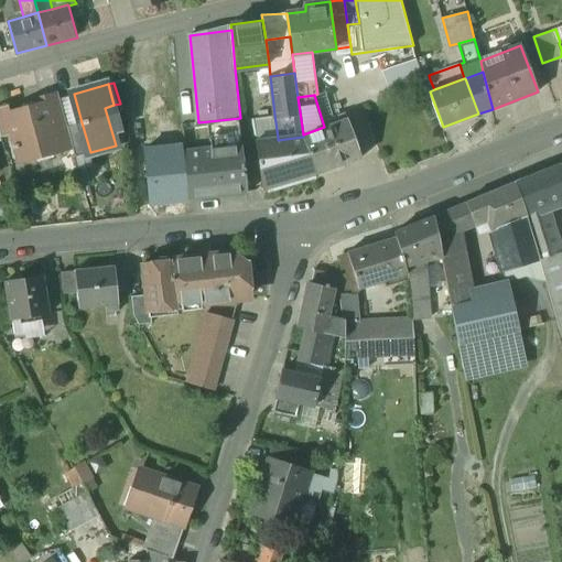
[(68,127),(61,98),(49,103),(56,132),(69,129),(68,127)]
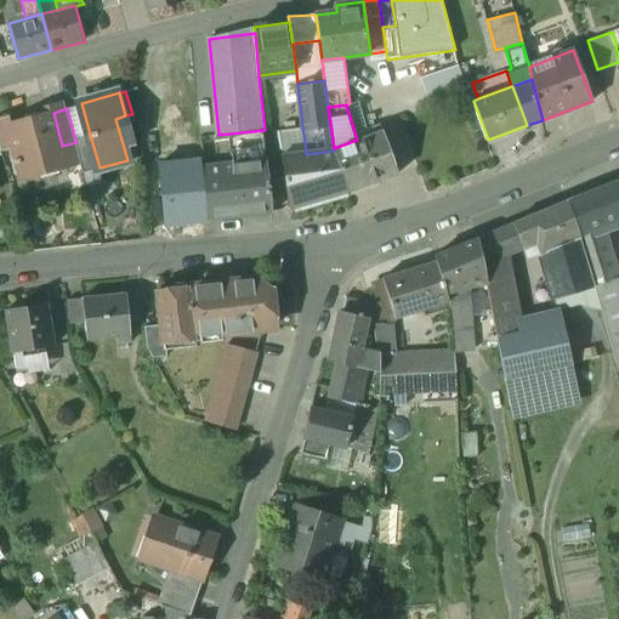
[(52,111),(11,121),(17,146),(26,177),(68,166),(62,146),(54,113),(52,111)]
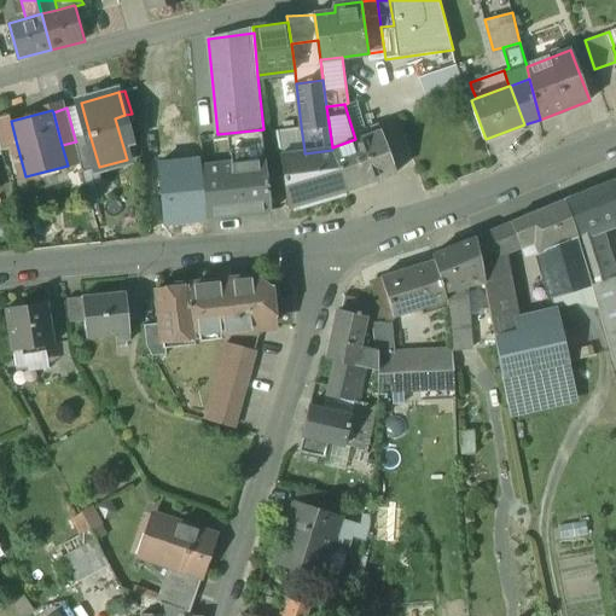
[(125,115),(115,118),(127,160),(132,158),(132,114),(125,115)]
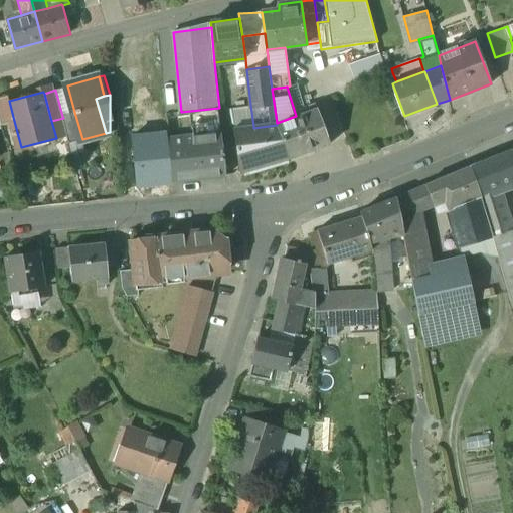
[(7,97),(0,98),(0,117),(2,125),(14,121),(9,101),(7,97)]
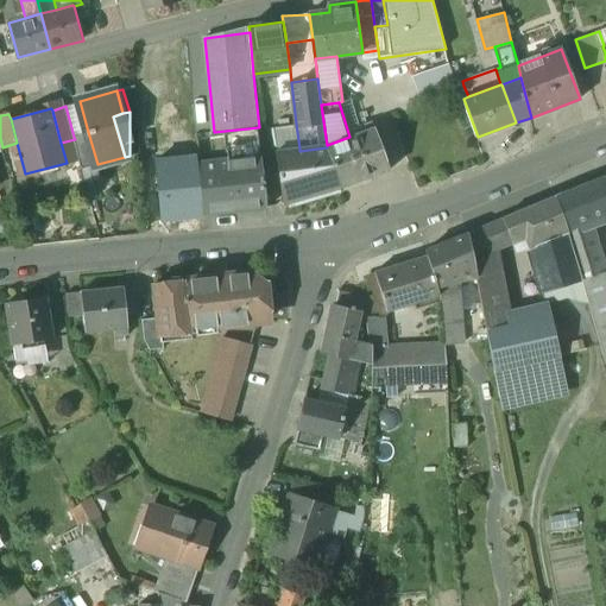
[(349,137),(327,145),(327,147),(328,147),(342,187),(391,169),(373,121),(355,128),(358,134),(349,137)]
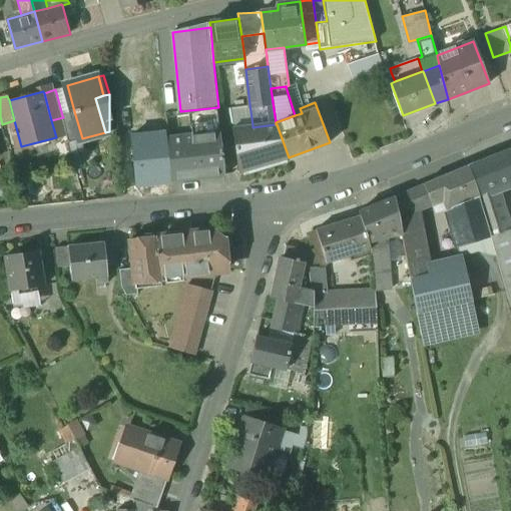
[(249,104),(230,107),(233,127),(252,125),(249,104)]
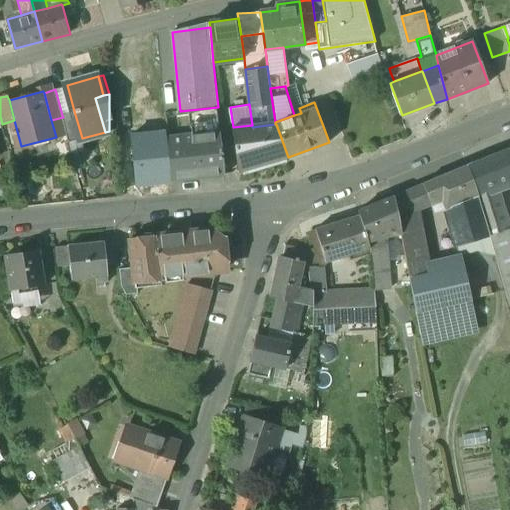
[(218,107),(180,111),(182,124),(170,125),(166,132),(172,180),(224,175),(218,107)]
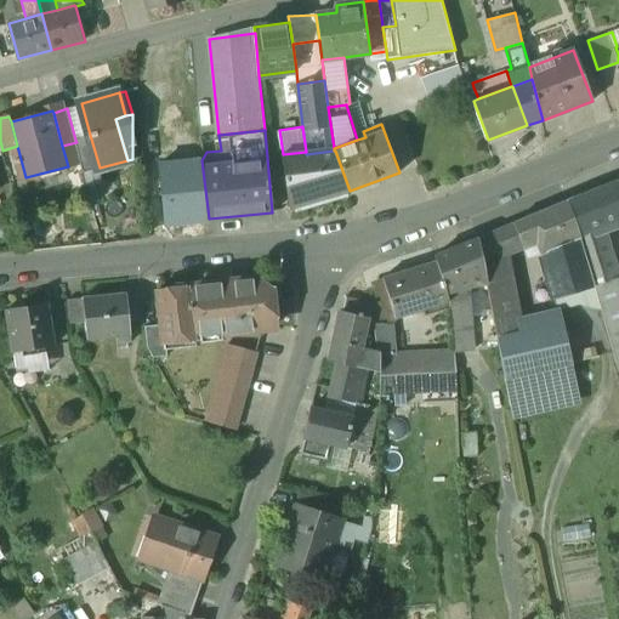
[(90,135),(75,140),(77,142),(81,162),(85,172),(100,168),(90,135)]
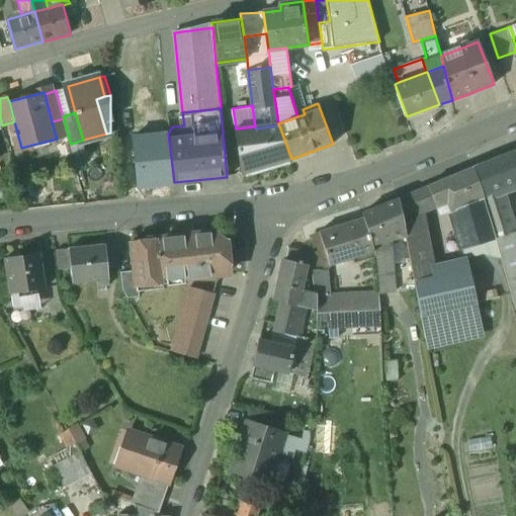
[(64,118),(52,121),(57,139),(68,135),(64,118)]
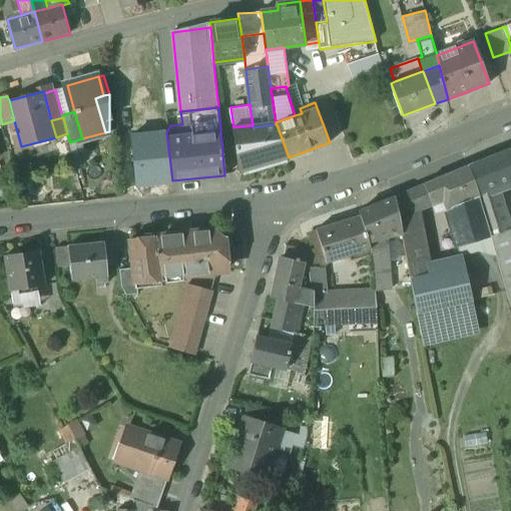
[(276,124),(252,127),(252,125),(233,127),(239,172),(289,157),(277,124),(276,124)]
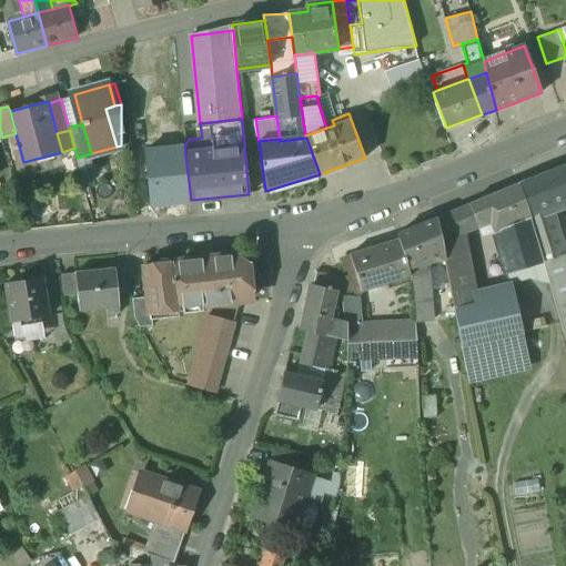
[(153,203),(191,200),(184,147),(148,151),(153,203)]
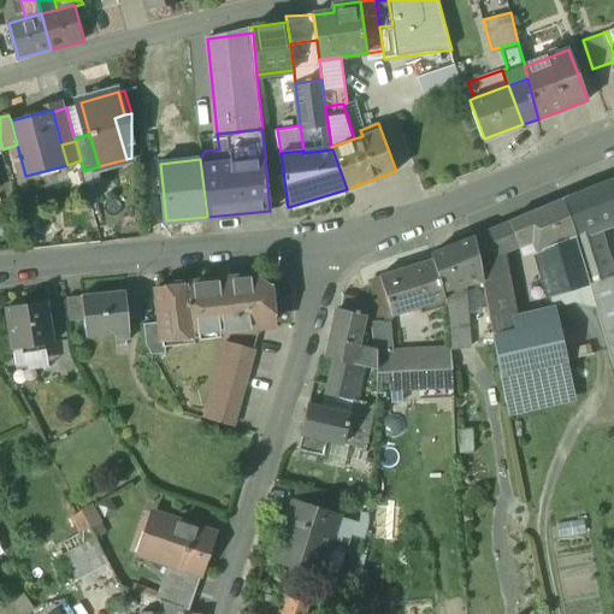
[(613,179),(565,200),(576,235),(591,228),(596,230),(600,224),(613,218),(613,179)]
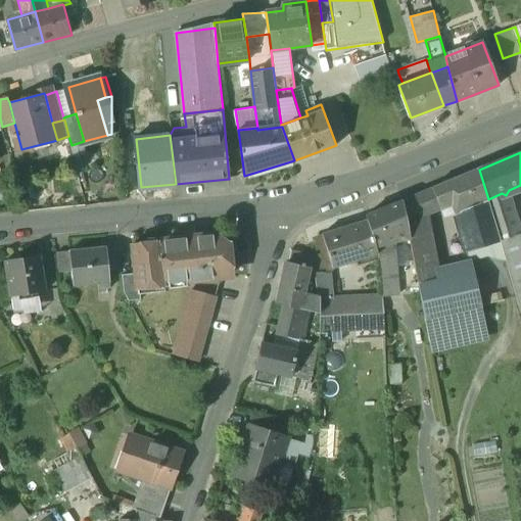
[(479,170),(433,188),(441,208),(454,203),(459,215),(489,201),(488,199),(479,170)]
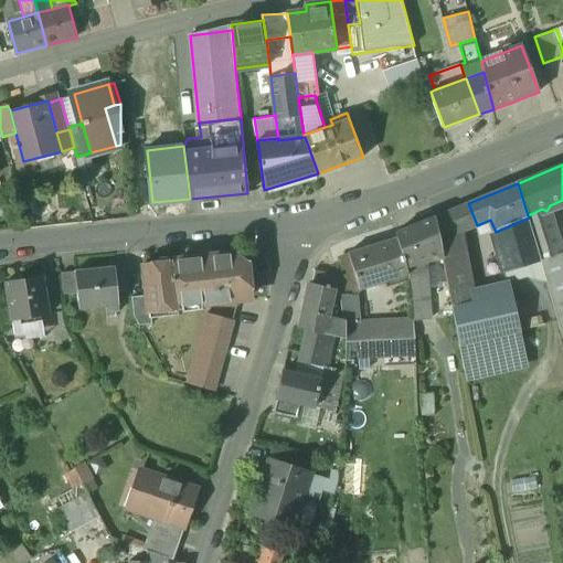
[(477,225),(468,203),(450,211),(460,232),(477,225)]
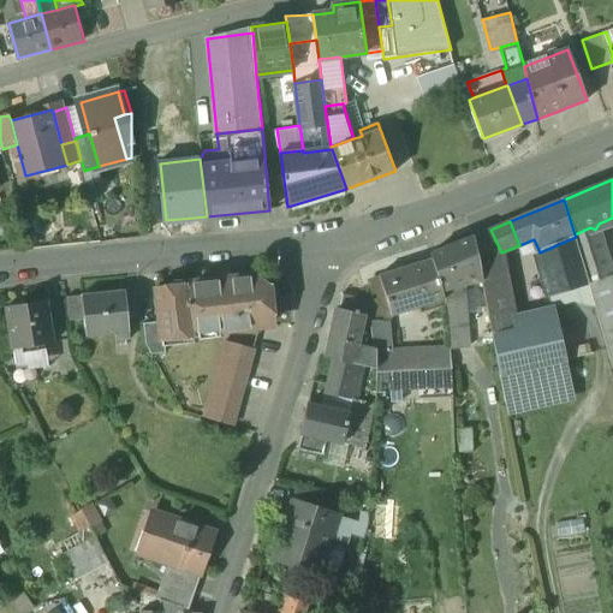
[(595,230),(590,227),(575,234),(576,237),(589,281),(590,284),(611,278),(611,277),(595,230)]
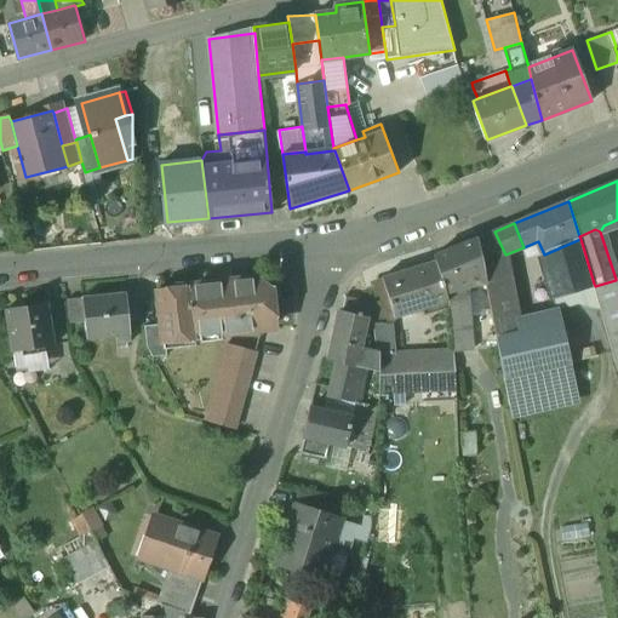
[(495,232),(478,239),(486,281),(498,339),(518,335),(503,256),(505,255),(495,232)]
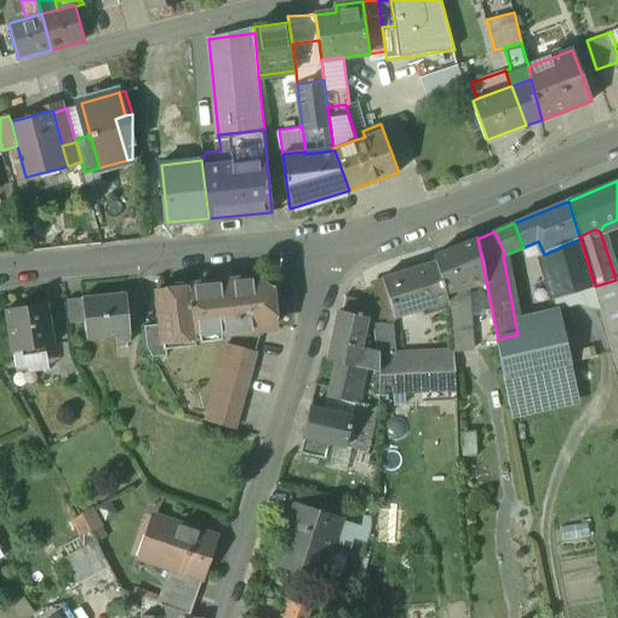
[(478,239),(436,256),(438,261),(448,292),(450,292),(468,287),(486,281),(478,239)]
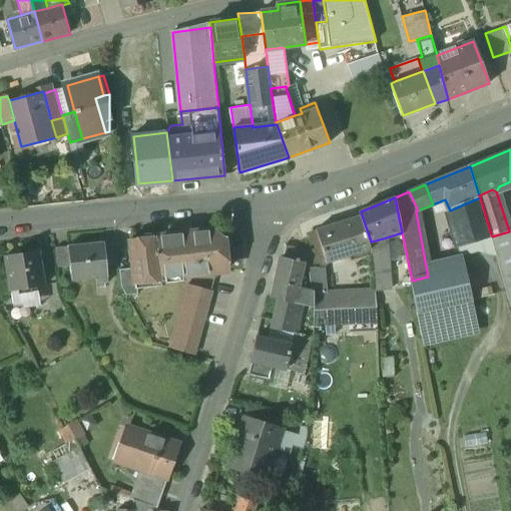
[(480,197),(450,210),(460,243),(491,234),(480,197)]
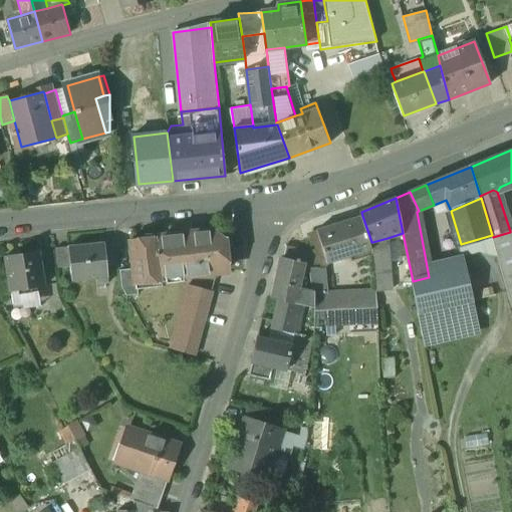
[(362,216),(318,230),(328,264),(372,250),(371,242),(362,216)]
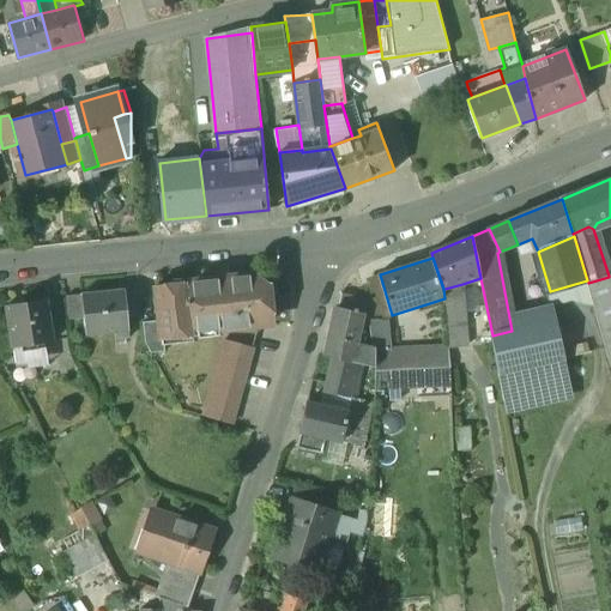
[(170,284),(156,285),(159,320),(162,339),(164,339),(165,345),(195,342),(194,332),(218,330),(218,333),(223,333),(223,330),(270,324),(267,303),(272,303),(271,300),(277,292),(276,285),(268,280),(262,282),(255,274),(186,283),(181,278),(174,279),(170,284)]
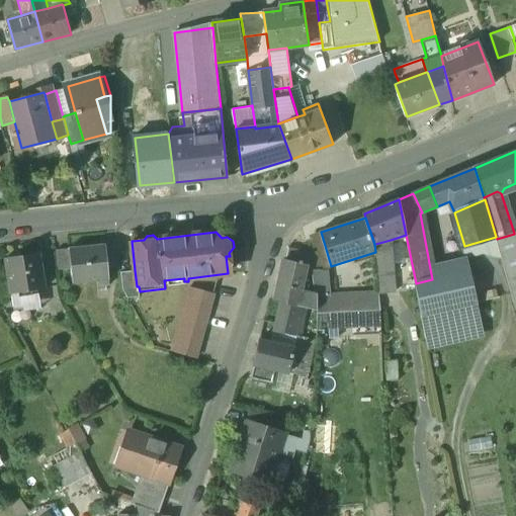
[(515,233),(514,233),(514,234),(497,239),(515,302),(515,233)]
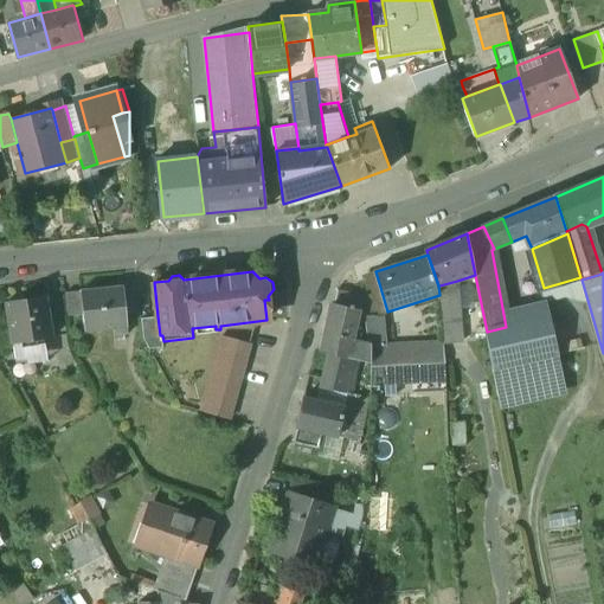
[(457,281),(439,286),(444,340),(462,339),(457,281)]
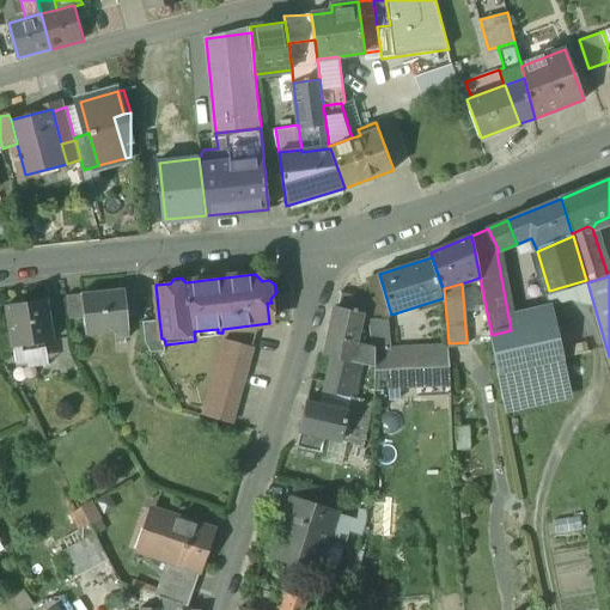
[(126,287),(83,292),(85,317),(87,334),(116,330),(130,329),(126,287)]
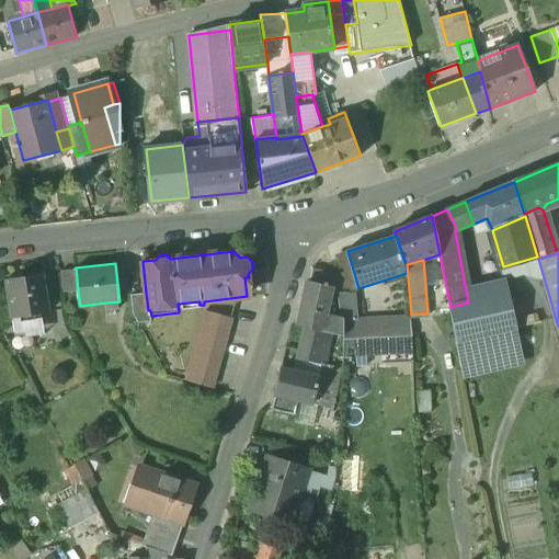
[(76,267),(61,270),(65,292),(78,291),(76,267)]
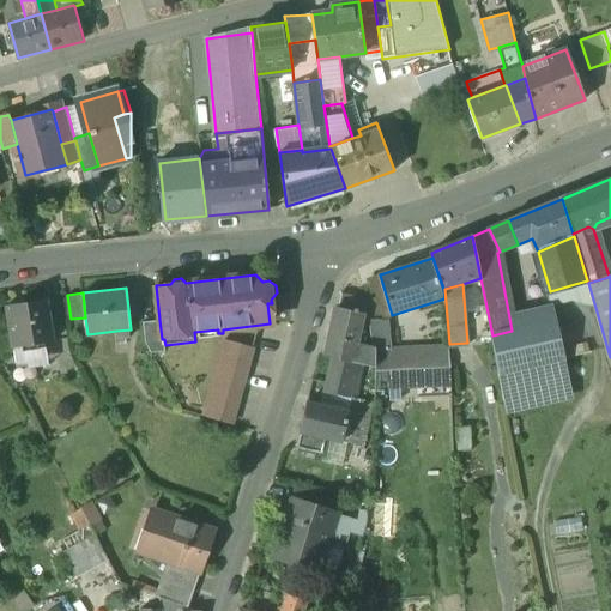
[(368,300),(343,295),(340,308),(366,314),(363,320),(370,320),(368,300)]
